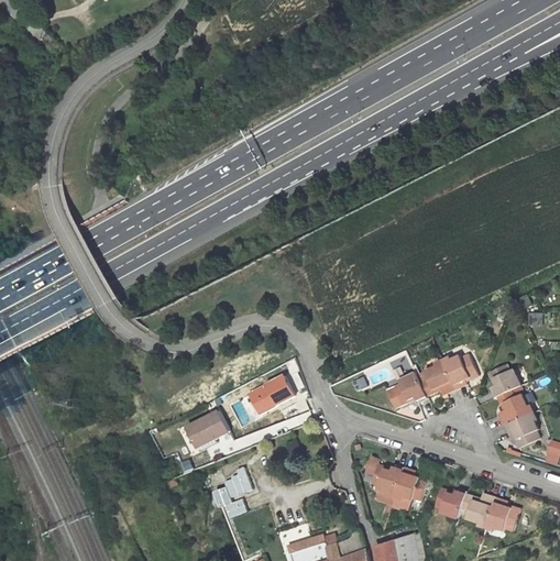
[(460,355),(459,353),(442,361),(454,387),(467,382),(465,378),(464,377),(470,374),(470,376),(476,373),(468,352),(460,355)]
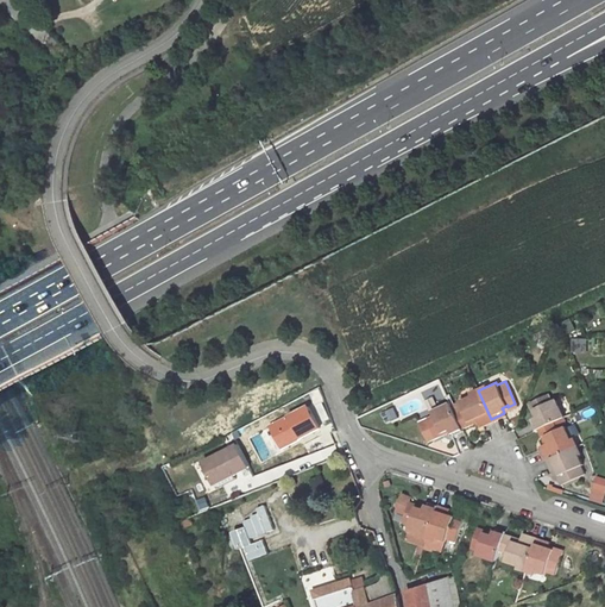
[(478,390),(458,400),(461,406),(466,418),(474,415),(476,419),(478,424),(491,419),(478,390)]
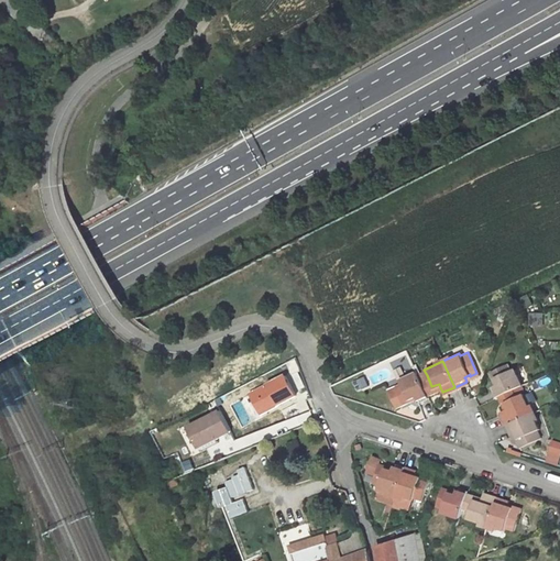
[(506,362),(490,370),(496,383),(492,385),(496,395),(512,387),(520,384),(513,367),(509,369),(506,362)]
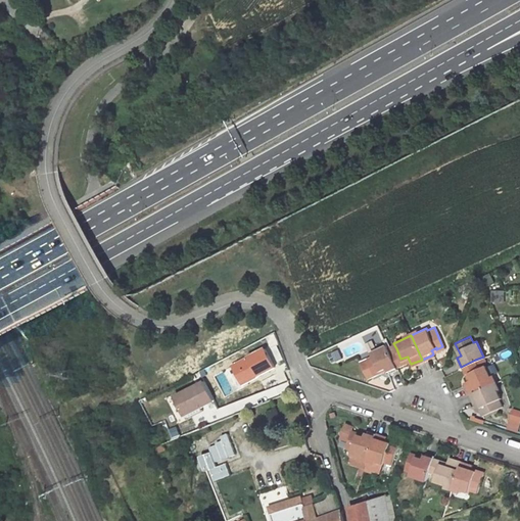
[(385,344),(371,351),(372,353),(366,358),(373,372),(385,367),(386,370),(395,366),(389,351),(385,344)]
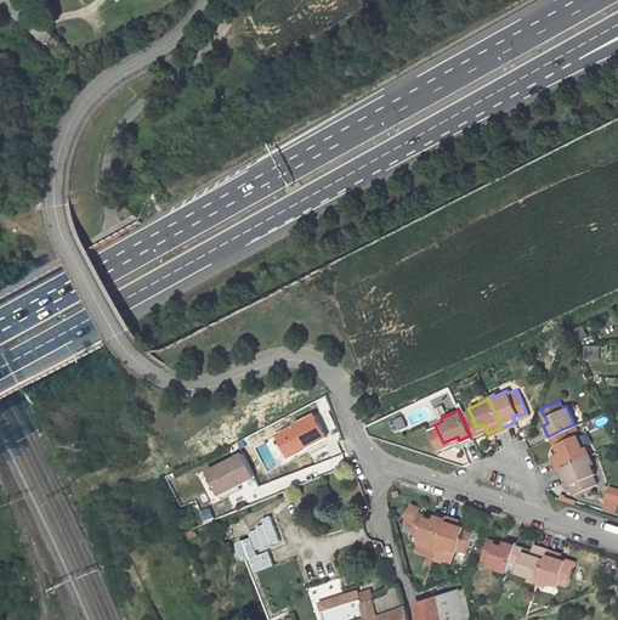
[(312,413),(275,433),(283,451),(302,443),(305,446),(324,435),(312,413)]
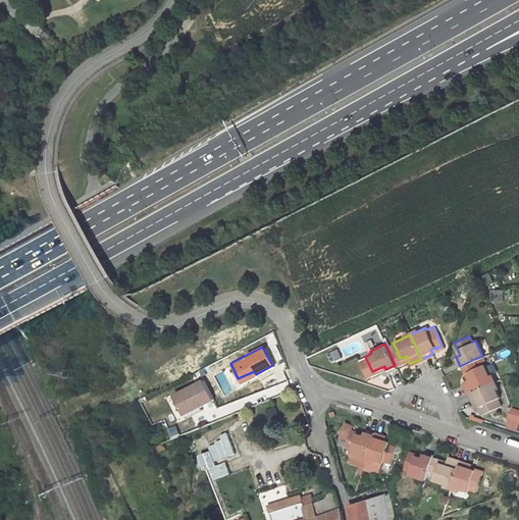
[(396,348),(388,351),(395,365),(408,359),(407,356),(400,358),(396,348)]
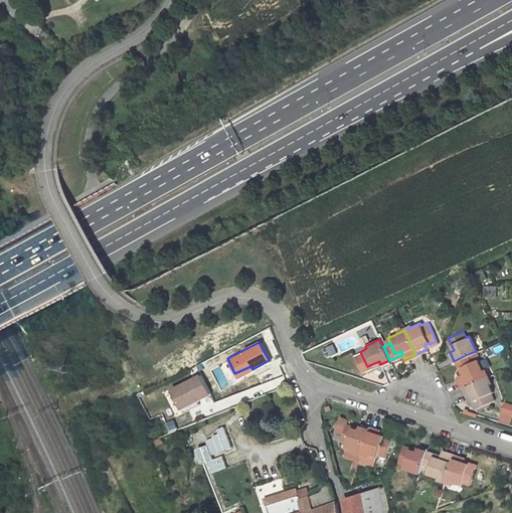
[(471,361),(468,354),(454,361),(460,373),(463,372),(461,366),(471,361)]
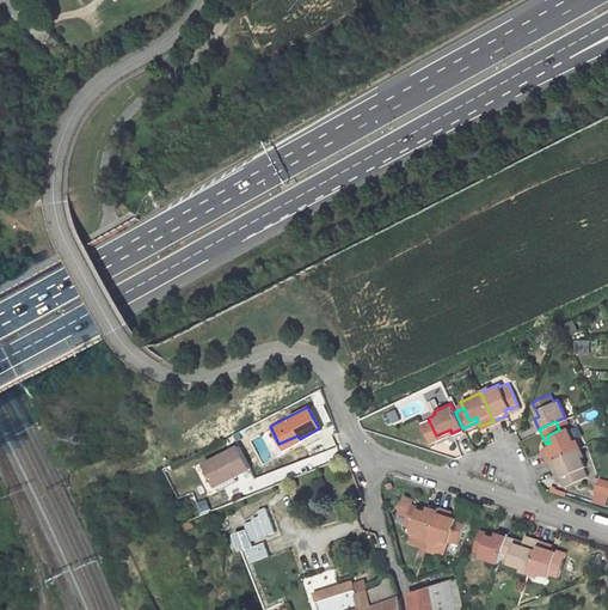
[(575,447),(565,426),(559,429),(547,435),(550,443),(546,444),(541,446),(547,459),(575,447)]
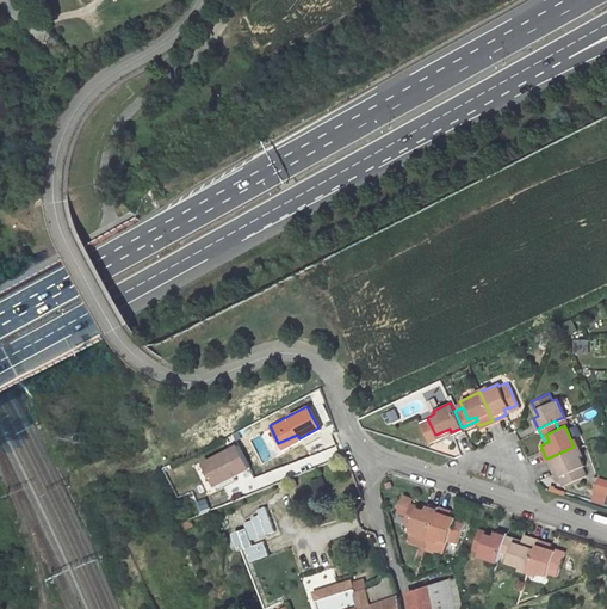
[(297,435),(278,443),(280,448),(299,438),(297,435)]
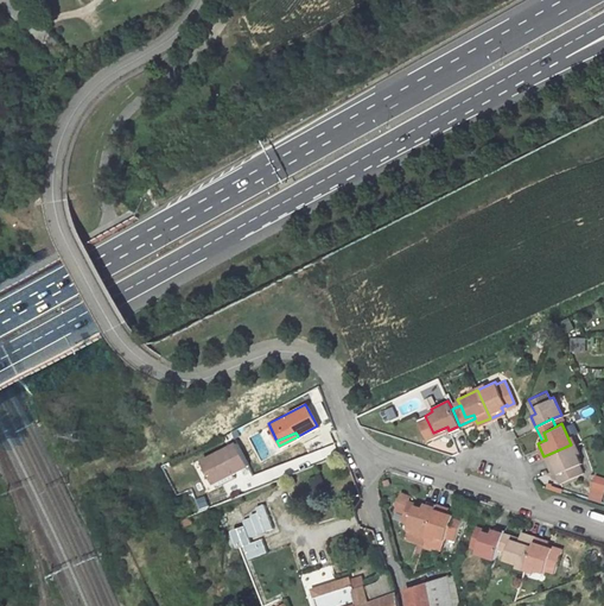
[(236,442),(202,459),(213,481),(231,472),(247,465),(236,442)]
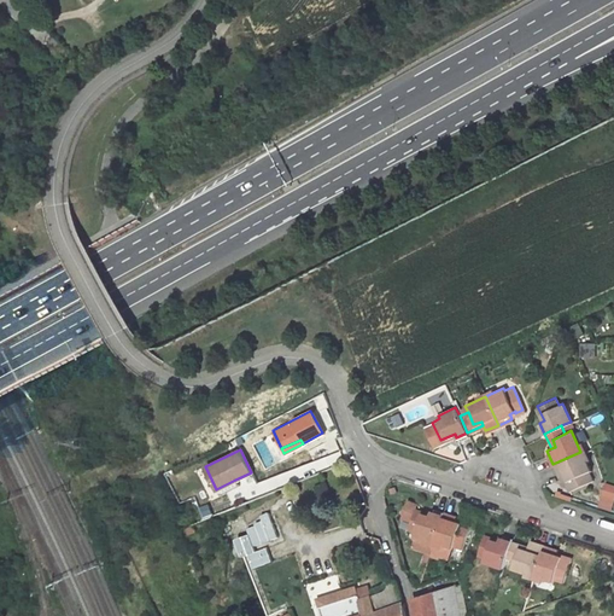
[(589,470),(580,452),(553,464),(559,476),(561,476),(563,475),(566,480),(563,481),(567,489),(590,480),(586,471),(589,470)]
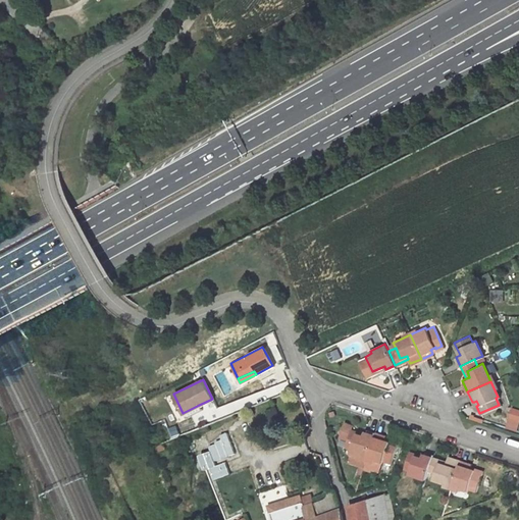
[(199,405),(183,413),(185,417),(201,409),(199,405)]
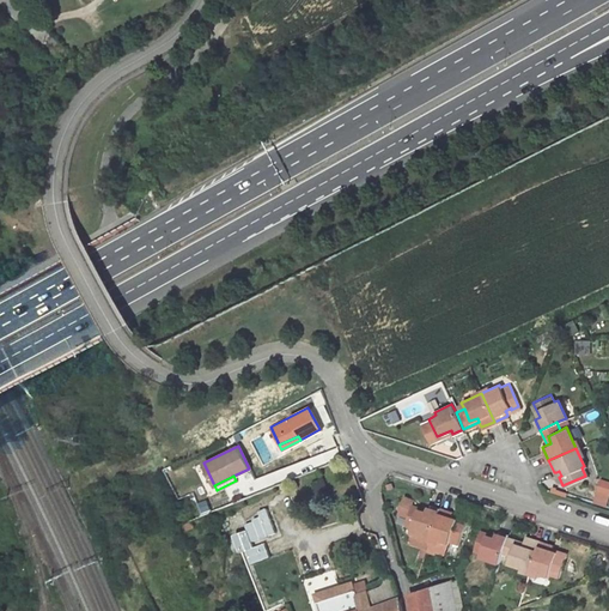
[(608,481),(597,478),(590,502),(604,506),(608,489),(608,481)]
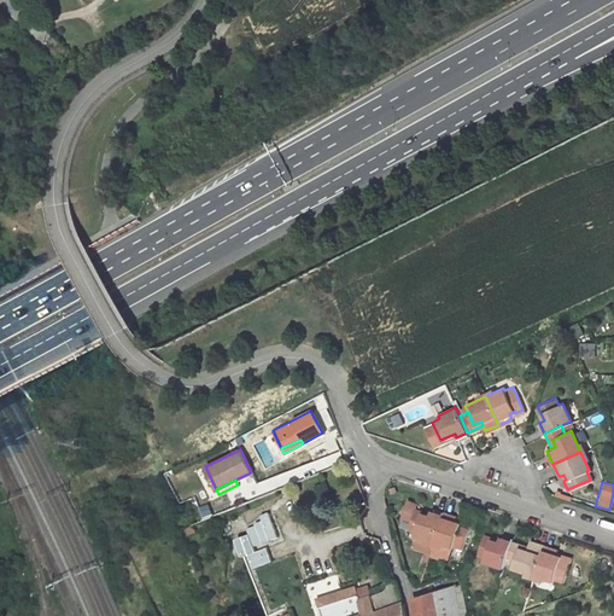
[(432,541),(440,513),(430,511),(428,515),(414,510),(415,504),(405,500),(399,518),(409,521),(407,528),(414,530),(414,535),(432,541)]
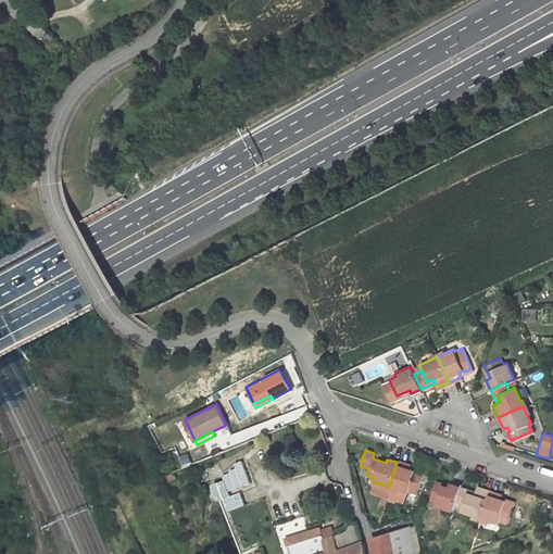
[(414,492),(420,470),(413,467),(412,469),(407,468),(407,466),(409,463),(398,460),(397,462),(389,487),(405,491),(405,490),(414,492)]
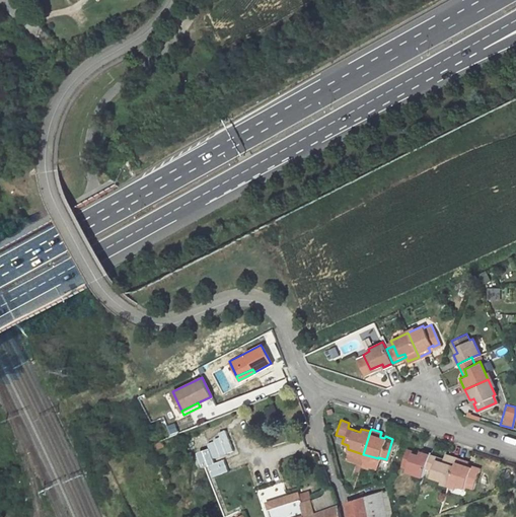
[(210,467),(213,477),(229,471),(223,455),(233,452),(226,432),(206,439),(209,449),(199,452),(205,469),(210,467)]
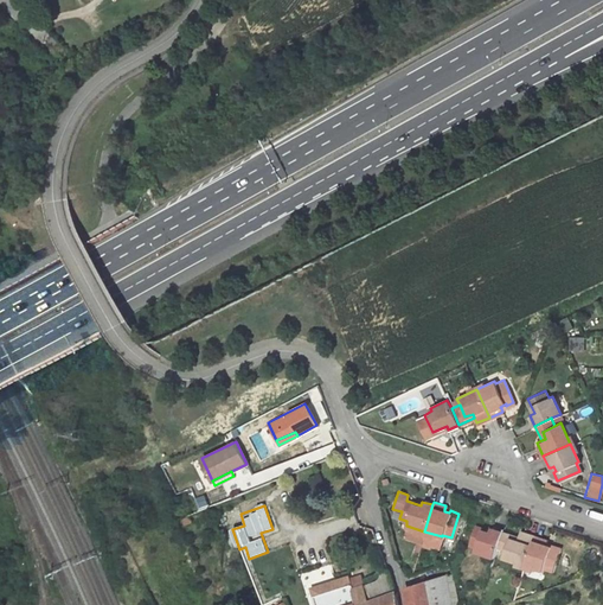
[(495,547),(501,530),(491,527),(489,530),(474,526),(468,543),(475,547),(474,551),(492,556),(495,547)]
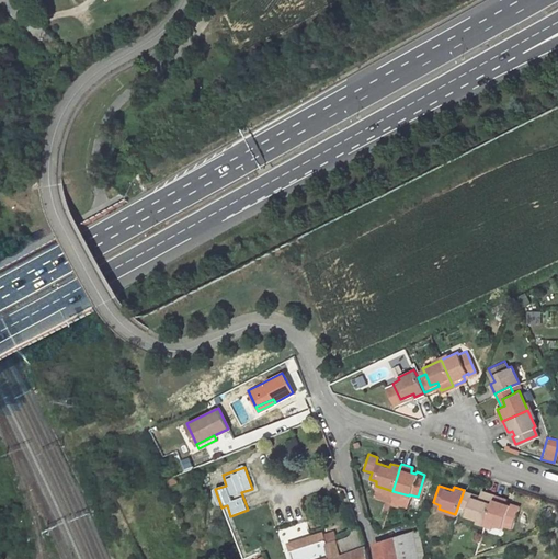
[(477,498),(478,494),(464,490),(458,505),(467,508),(470,497),(477,498)]
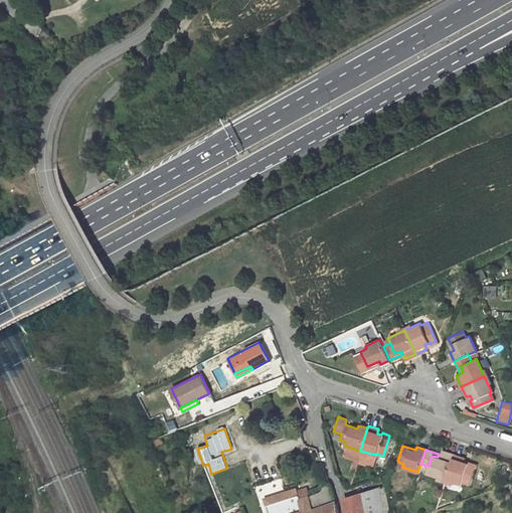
[(445,478),(453,454),(441,450),(439,454),(438,457),(432,456),(429,466),(427,472),(445,478)]
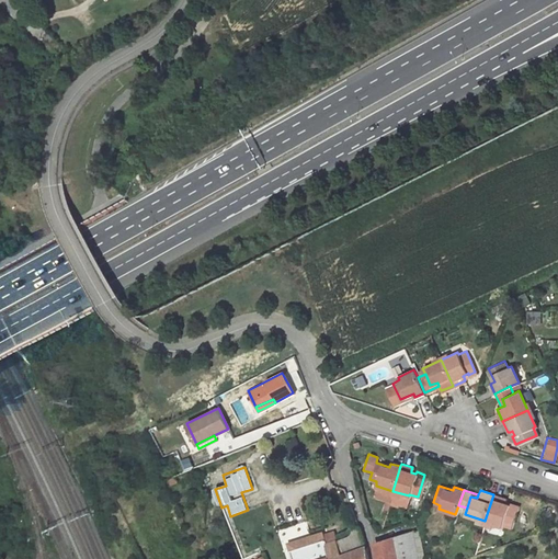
[(510,526),(516,504),(510,502),(509,504),(503,503),(503,501),(504,498),(493,494),(485,521),(501,526),(502,524),(510,526)]
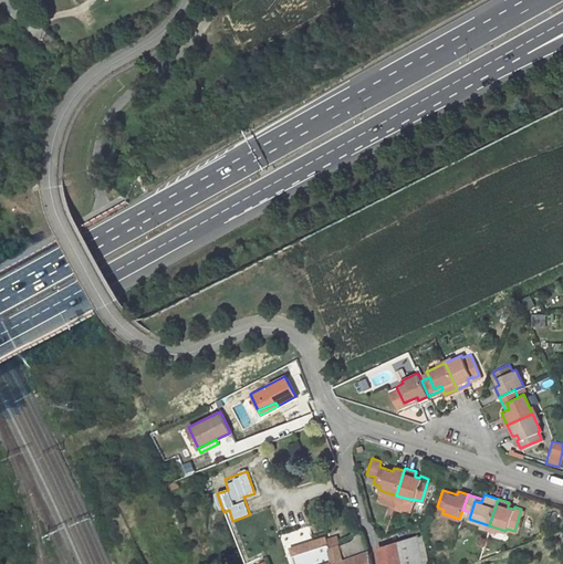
[(308,539),(289,545),(294,563),(330,563),(325,547),(321,534),(314,535),(312,531),(305,533),(308,539)]
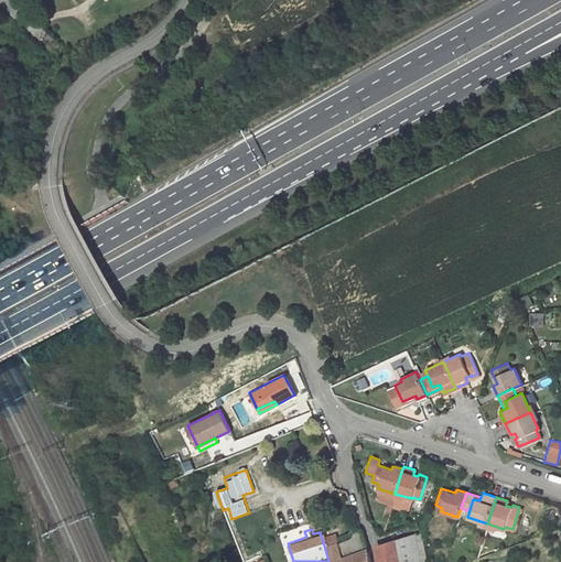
[(304,531),(286,538),(288,543),(306,537),(304,531)]
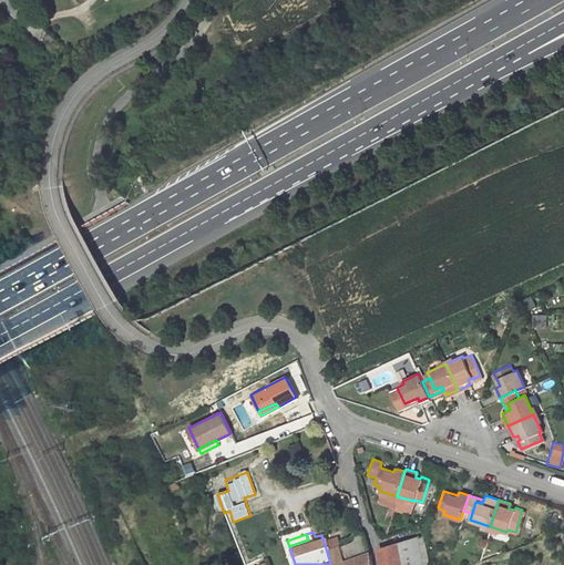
[(420,564),(414,536),(396,543),(400,564),(420,564)]
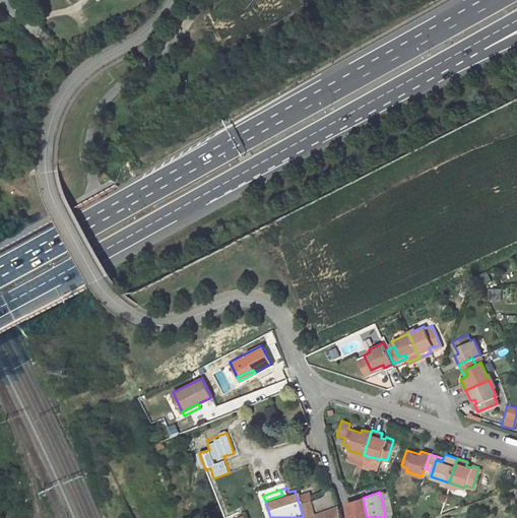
[(367,517),(363,498),(345,504),(347,517),(367,517)]
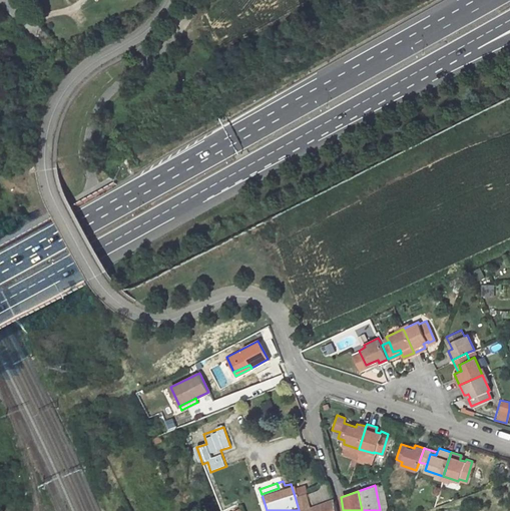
[(308,492),(295,496),(299,510),(334,510),(333,500),(312,507),(308,492)]
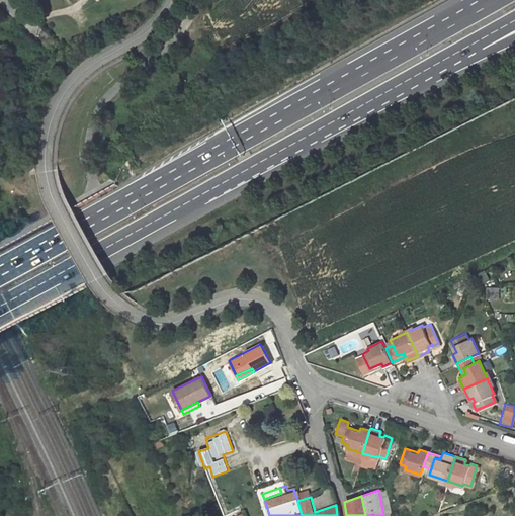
All buildings are outlined.
